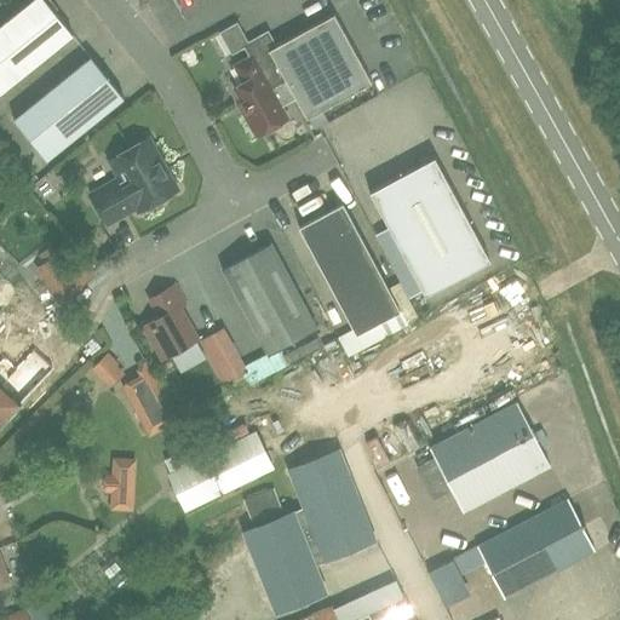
[(42,0),(33,0),(0,27),(0,93),(73,35),(42,0)]
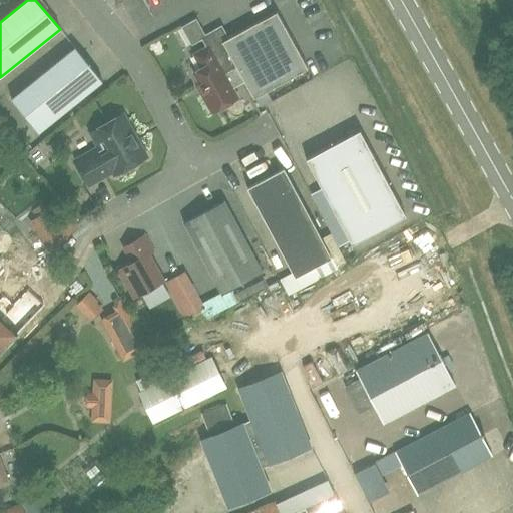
[(202,69),(194,74),(198,82),(196,84),(211,112),(236,98),(231,89),(243,83),(252,99),(307,69),(276,13),(221,42),(223,46),(218,50),(221,57),(221,59),(216,62),(208,48),(194,55),(202,69)]
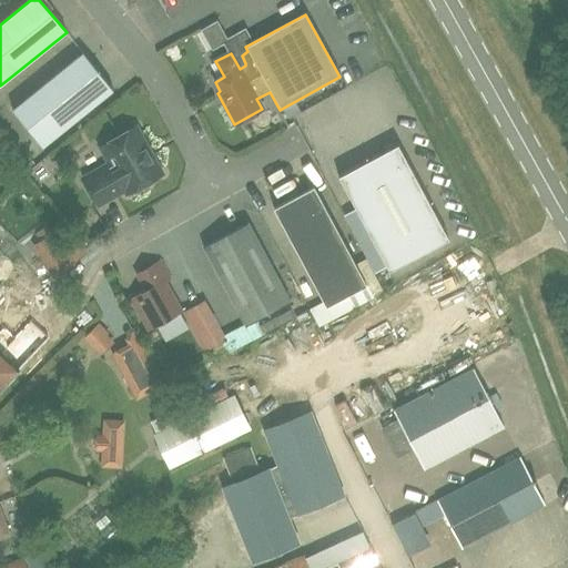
[(208,60),(231,49),(220,27),(196,39),(208,60)]
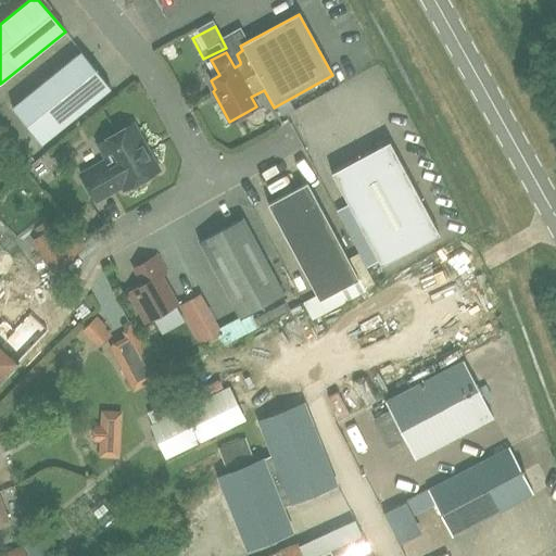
[(41,143),(110,88),(81,52),(12,108),(41,143)]
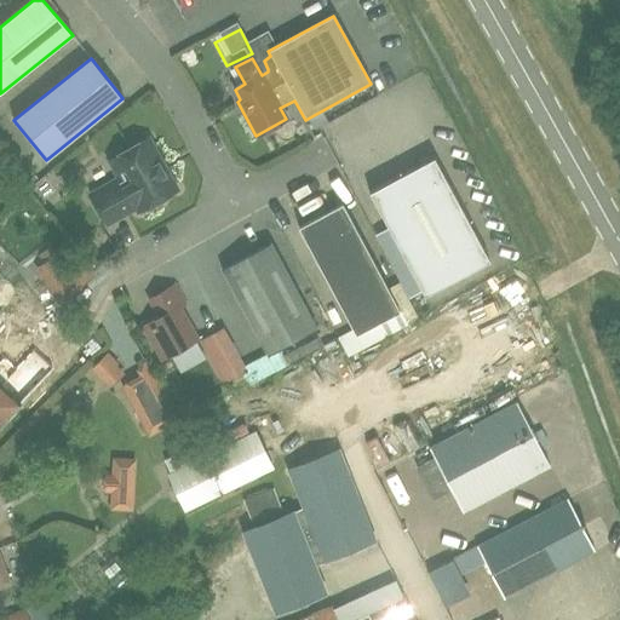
[(148,139),(109,161),(122,184),(110,191),(107,185),(90,195),(105,224),(136,207),(138,212),(176,190),(148,139)]
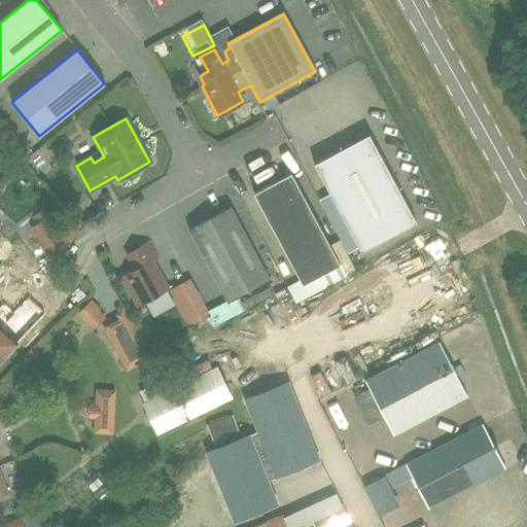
[(415,222),(369,135),(313,164),(360,252),(415,222)]
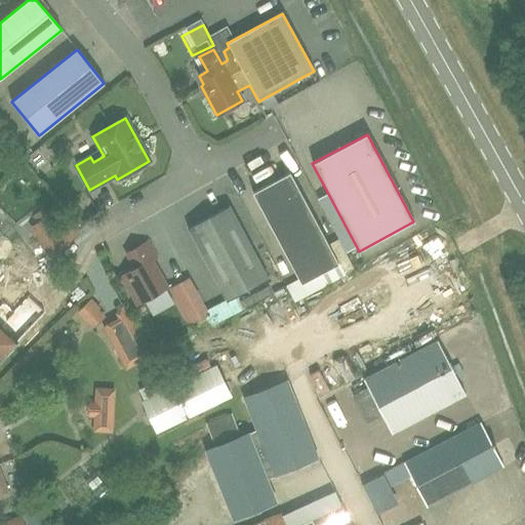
[(329,284),(322,272),(337,264),(289,173),(252,193),(298,279),(285,286),(294,303),(329,284)]
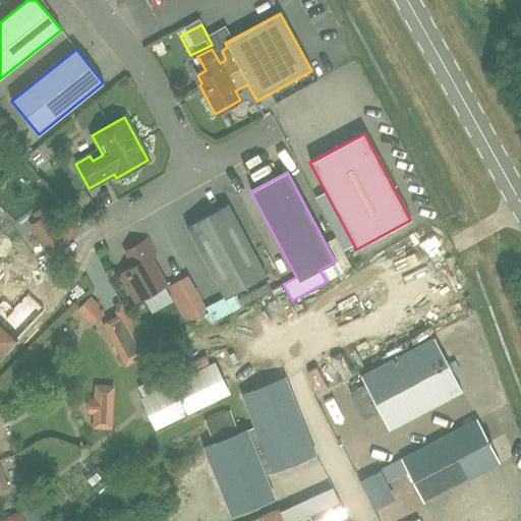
[(185,226),(225,299),(266,277),(226,204),(185,226)]
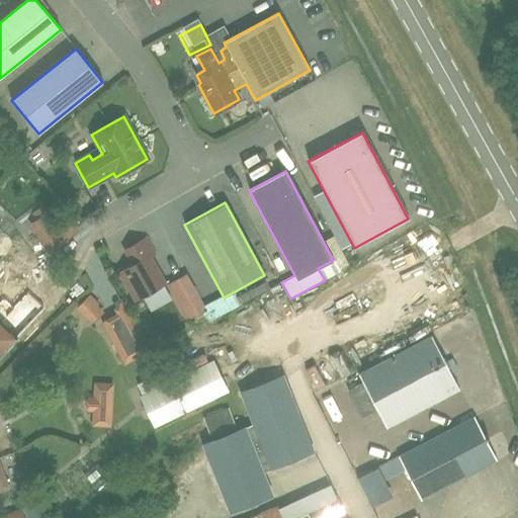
[(28,225),(47,250),(55,244),(59,249),(69,241),(42,205),(31,213),(35,220),(28,225)]
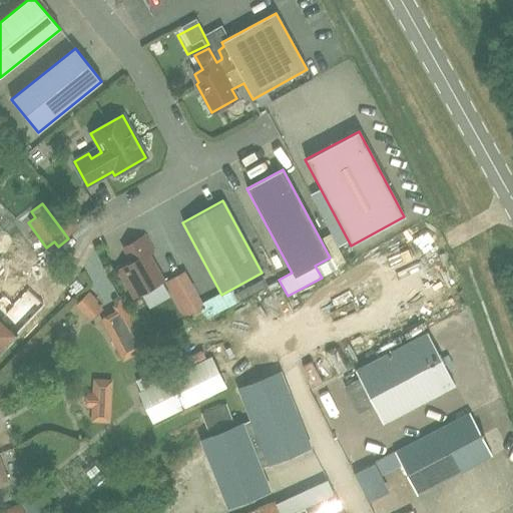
[(118,270),(133,297),(162,281),(147,254),(152,252),(143,236),(123,247),(131,263),(118,270)]
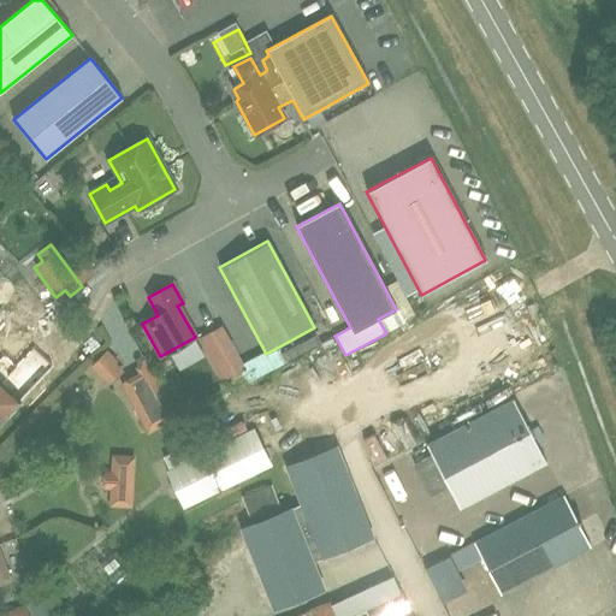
[(211,327),(227,319),(221,307),(213,312),(207,298),(193,304),(201,320),(206,318),(211,327)]
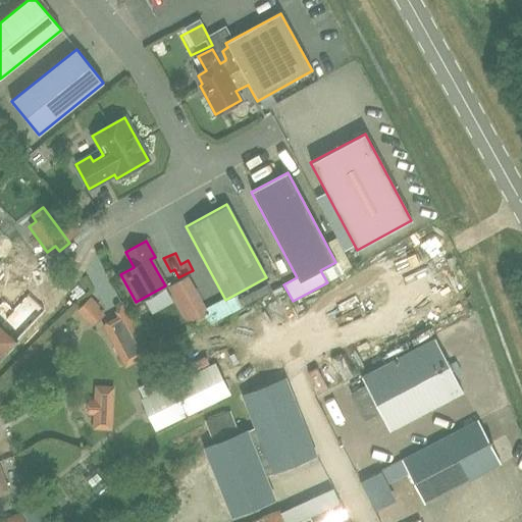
[(89,301),(80,309),(86,315),(95,307),(89,301)]
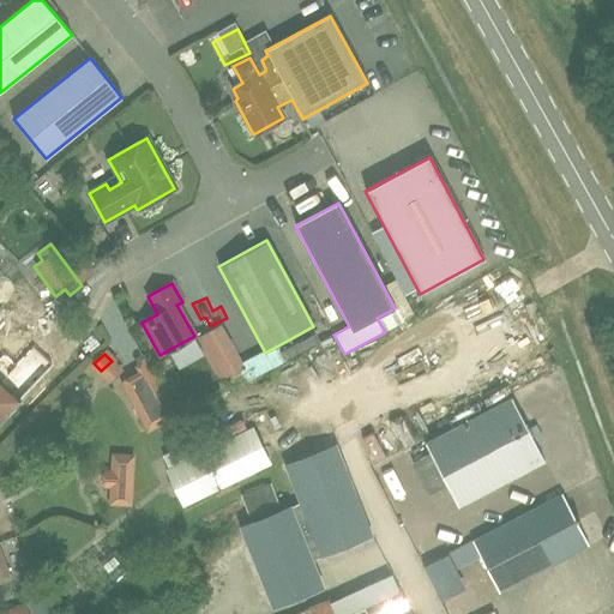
[(0,420),(19,401),(0,383),(0,420)]
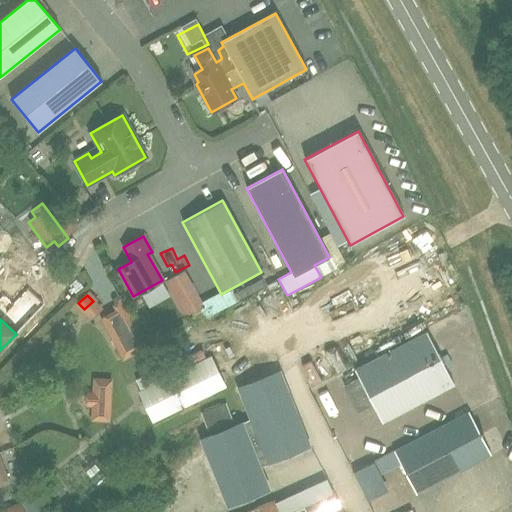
[(373,406),(382,424),(455,386),(427,333),(355,371),(359,380),(345,387),(358,413),(373,406)]
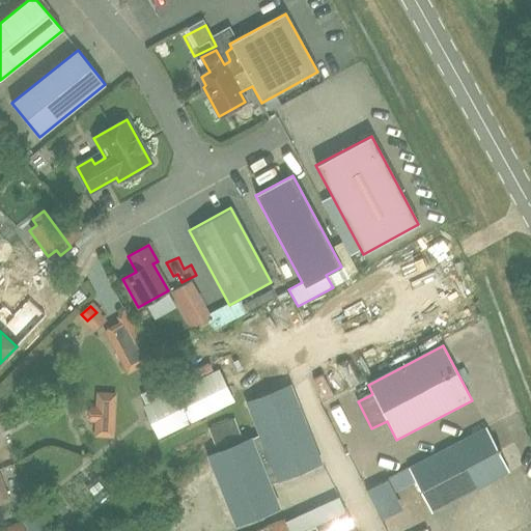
[(158,438),(234,401),(219,369),(142,406),(158,438)]
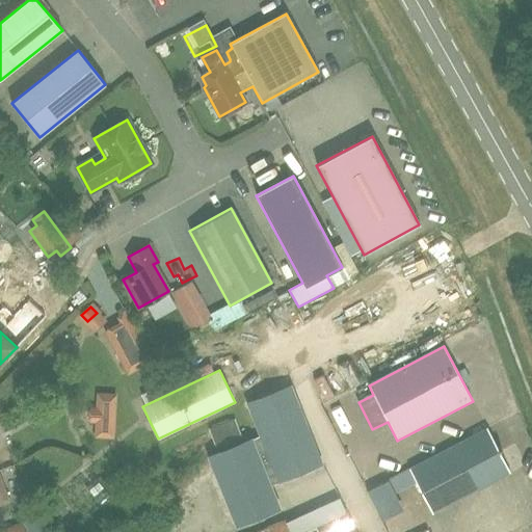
[(277,481),(322,463),(291,386),(246,403),(277,481)]
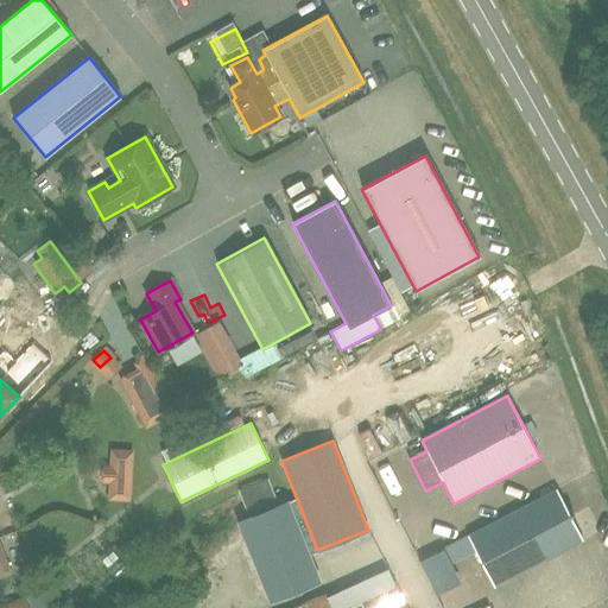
[(112,449),(111,466),(109,482),(108,500),(131,501),(134,450),(112,449)]
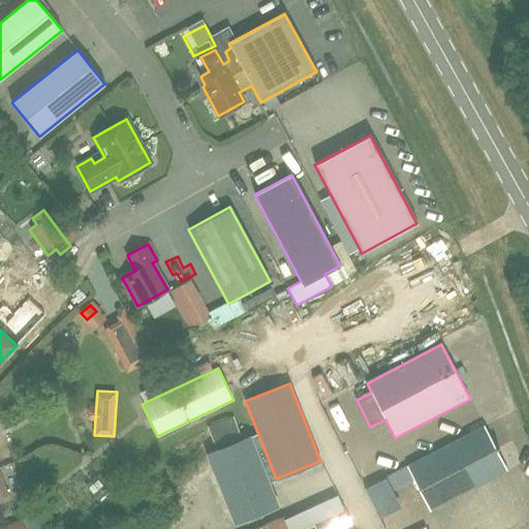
[(415,480),(432,511),(508,472),(498,450),(500,449),(498,446),(496,448),(485,428),(386,478),(393,492),(415,480)]
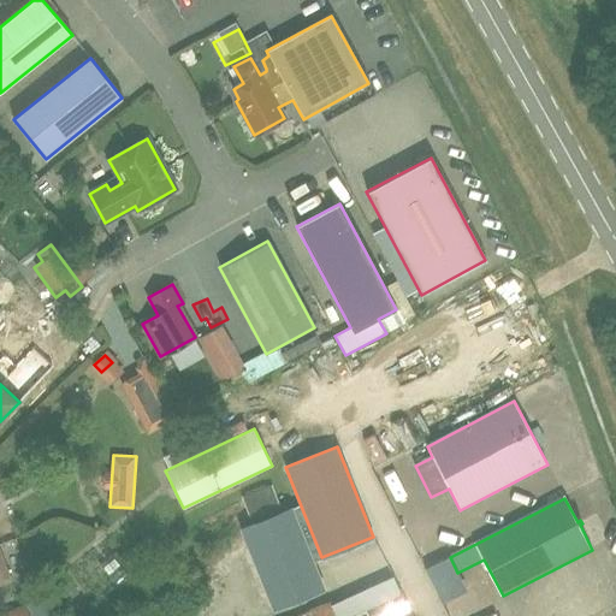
[(0,582),(15,578),(1,544),(0,544),(0,516),(3,515),(0,508),(0,582)]
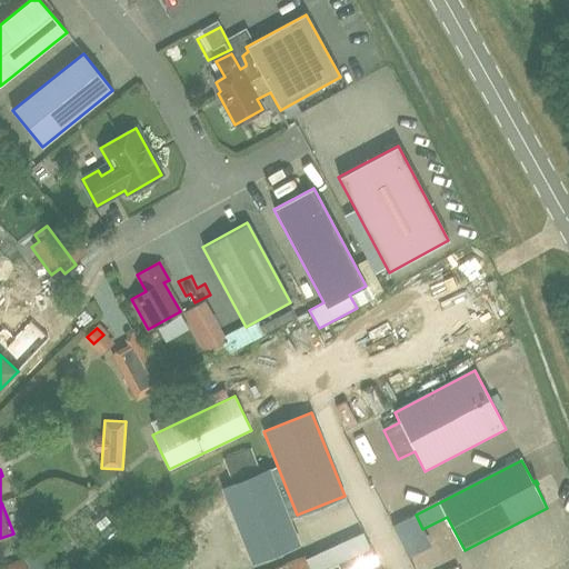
[(222,488),(252,563),(300,545),(270,469),(222,488)]
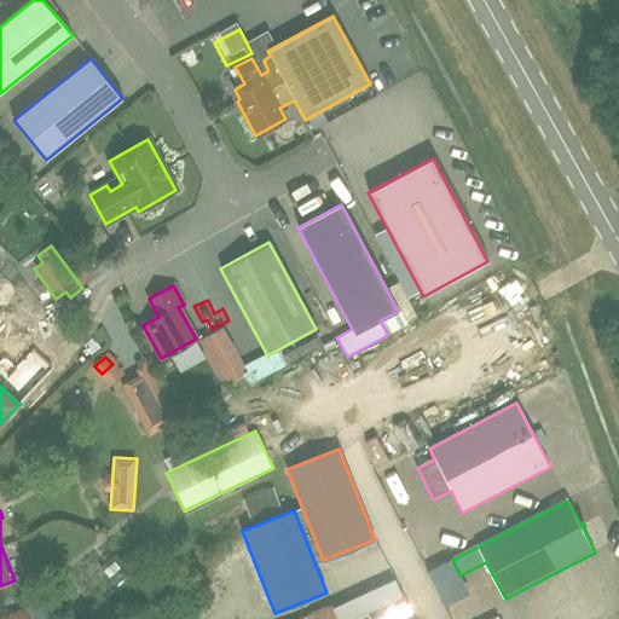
[(474,574),(487,602),(498,597),(485,568),(474,574)]
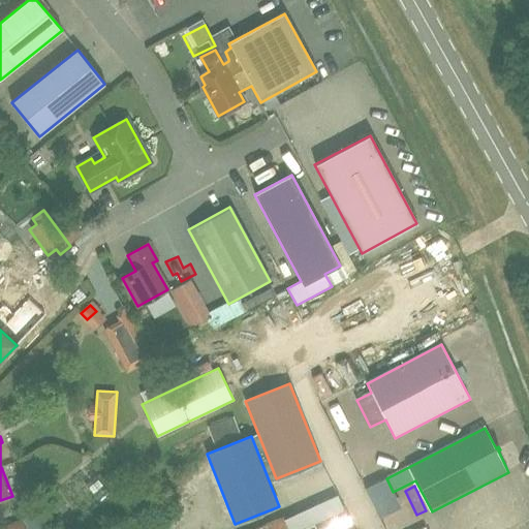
[(296,495),(285,499),(293,516),(304,510),(296,495)]
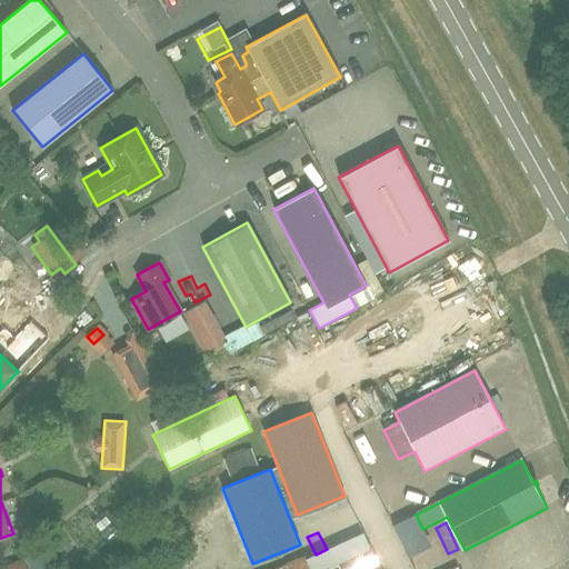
[(339,565),(340,568),(368,568),(377,565),(370,550),(339,565)]
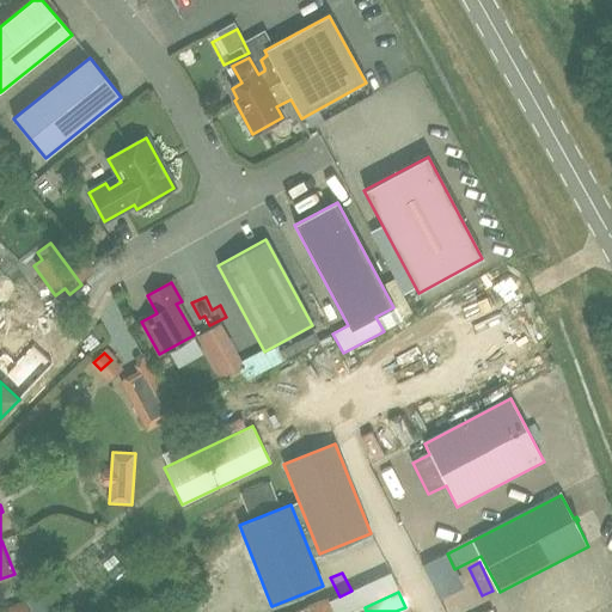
[(0,610),(0,611),(37,611),(53,607),(47,593),(12,605),(12,606),(0,610)]
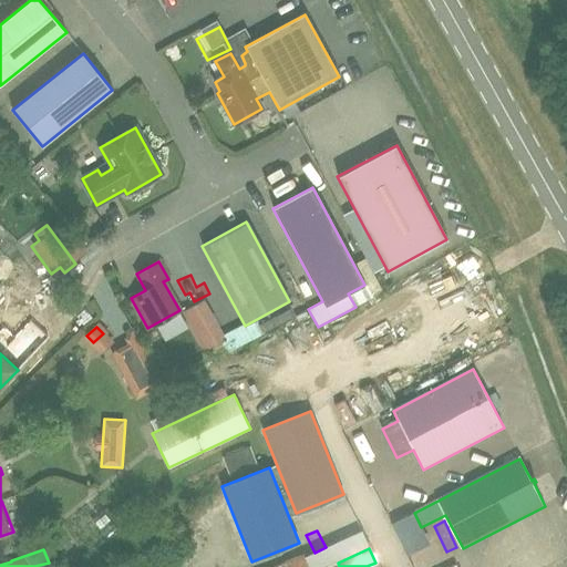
[(287,562),(288,566),(308,566),(307,563),(305,557),(303,557),(302,555),(287,562)]
